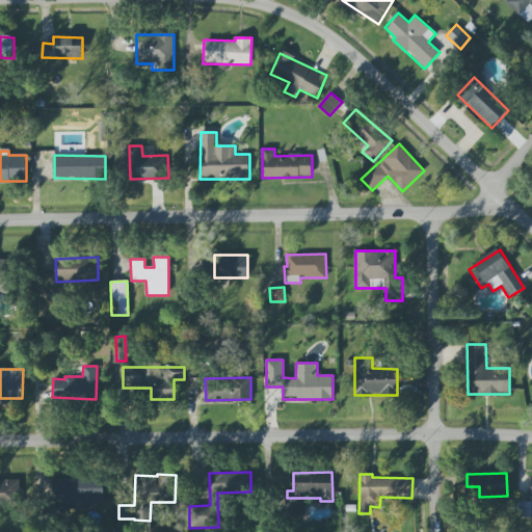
[(19,479),(0,479),(0,506),(20,506),(19,479)]
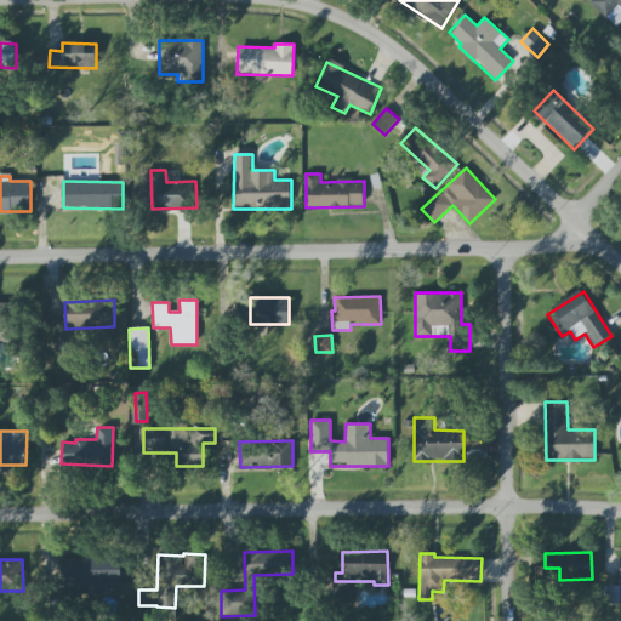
[(620,604),(620,586),(609,586),(609,604),(620,604)]
